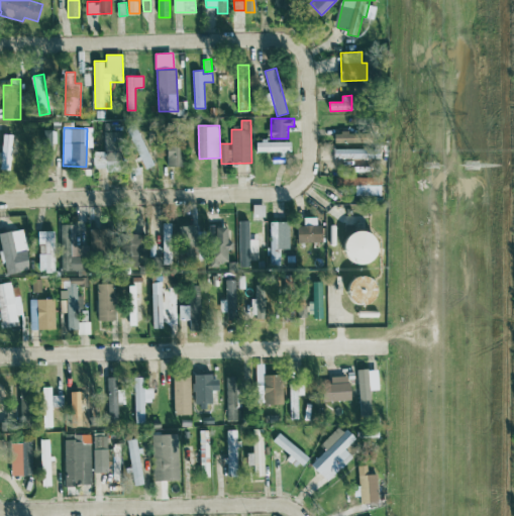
[(53,164),(54,129),(42,129),(42,164),(53,164)]
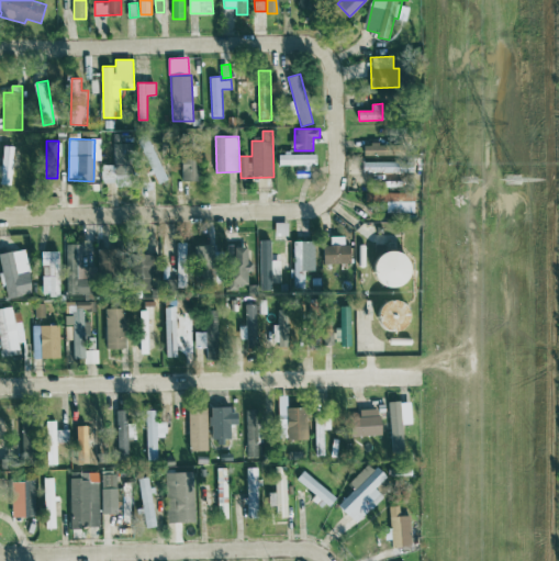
[(114,143),(115,166),(104,167),(104,180),(113,179),(114,187),(135,186),(134,143),(114,143)]
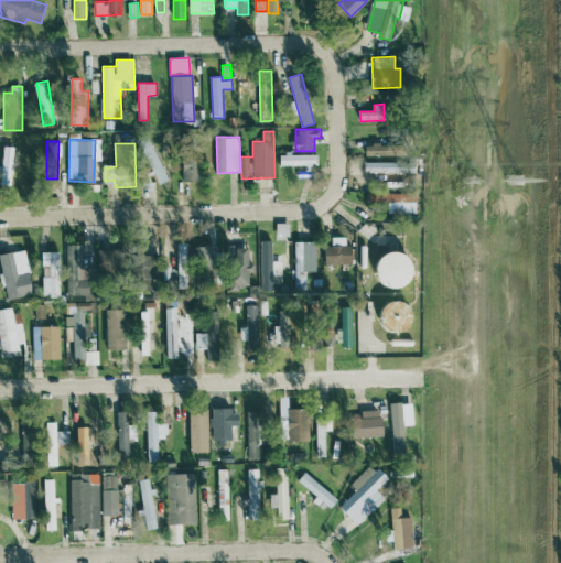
[(366,155),(390,155),(390,143),(366,143),(366,155)]
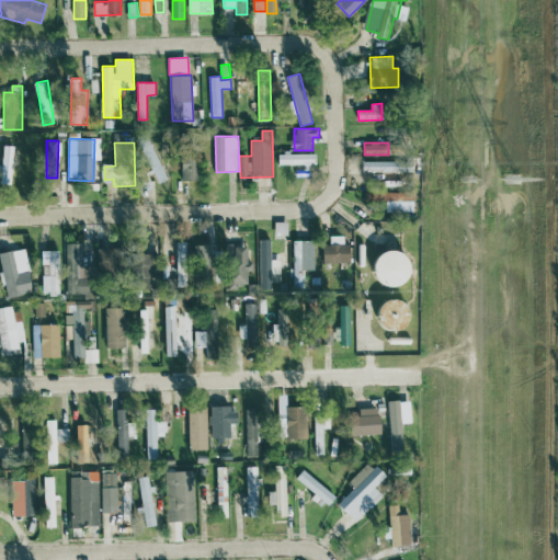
[(13,145),(2,145),(0,183),(12,184),(13,145)]
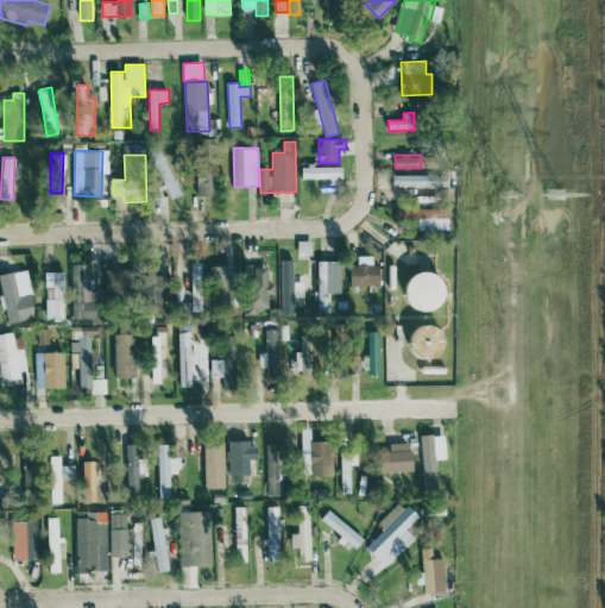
[(216,158),(197,158),(197,195),(216,195),(216,158)]
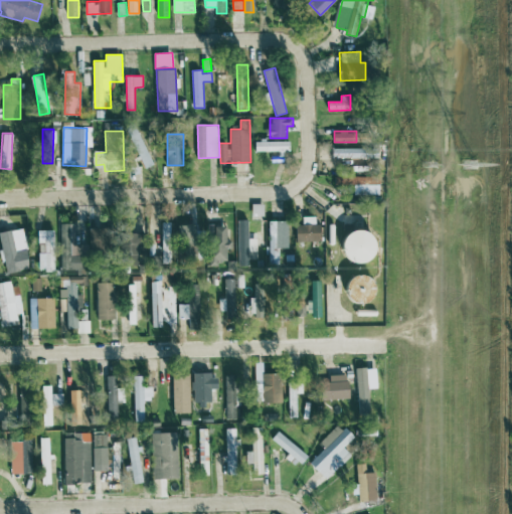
[(291,140),(257,141),(257,152),(291,151),(291,140)]
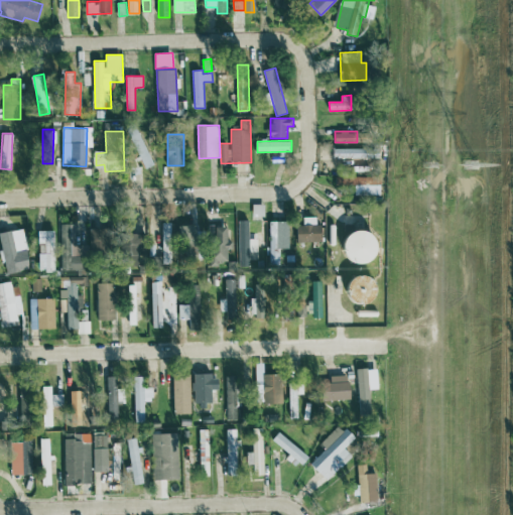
[(334,148),(334,158),(380,158),(380,147),(334,148)]
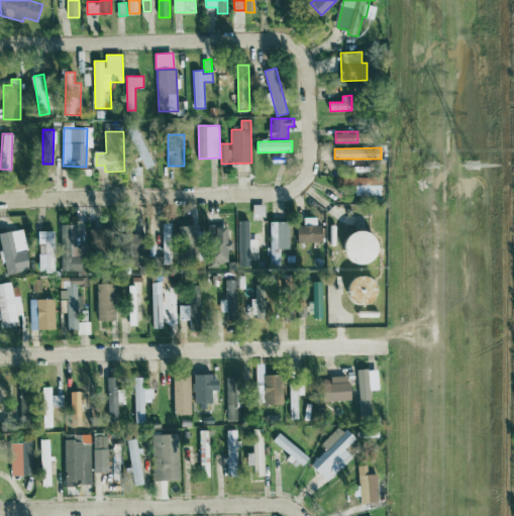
[(382,195),(383,177),(336,176),(336,187),(351,188),(351,194),(382,195)]
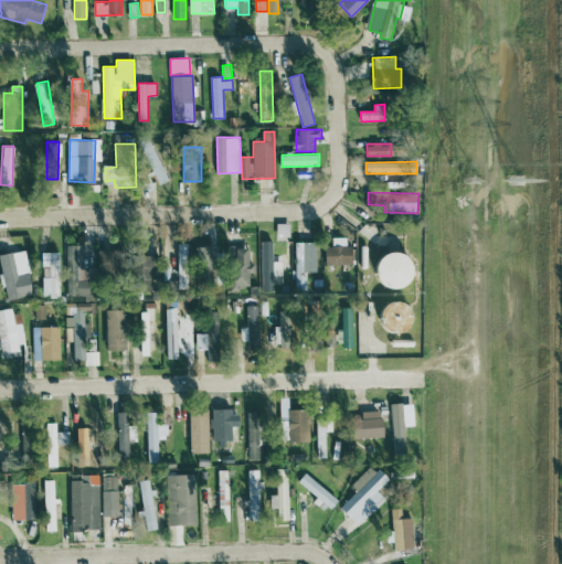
[(290,224),(278,223),(277,237),(290,237),(290,224)]
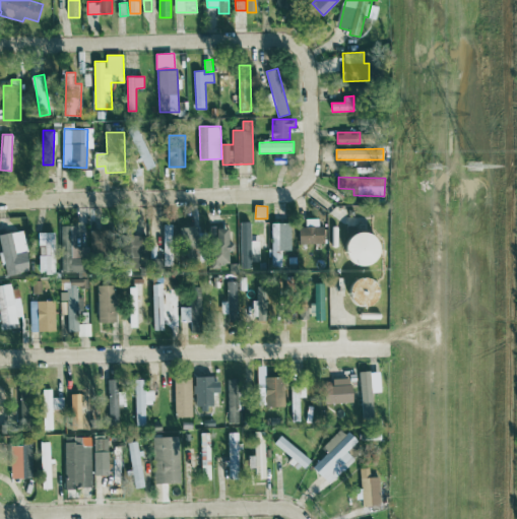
[(299,226),(300,244),(324,243),(324,225),(319,225),(319,218),(306,218),(306,226),(299,226)]
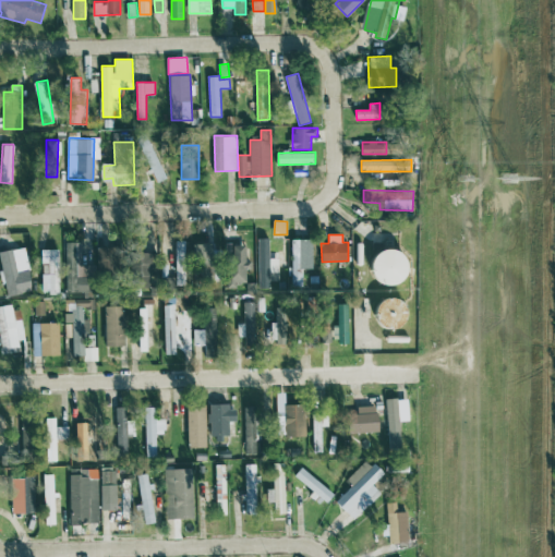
[(280,273),(279,255),(270,255),(269,238),(258,238),(260,287),(272,287),(270,273),(280,273)]
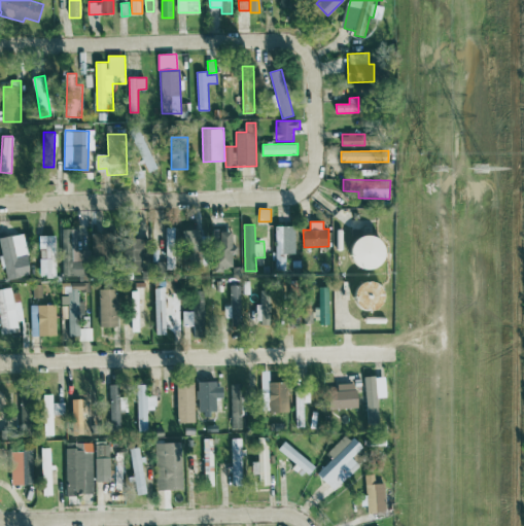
[(295,253),(295,225),(277,225),(276,271),(287,271),(287,253),(295,253)]
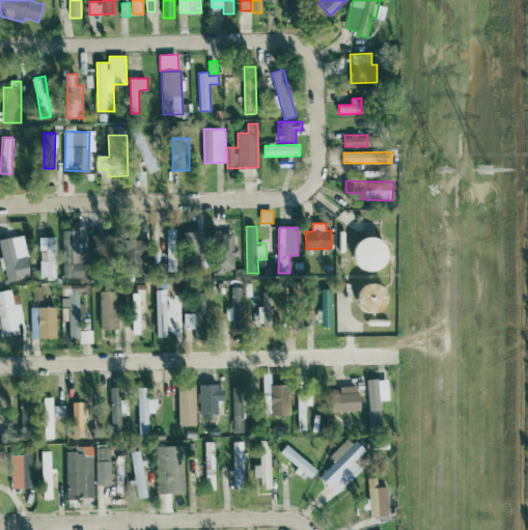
[(178,272),(177,228),(168,229),(168,272),(178,272)]
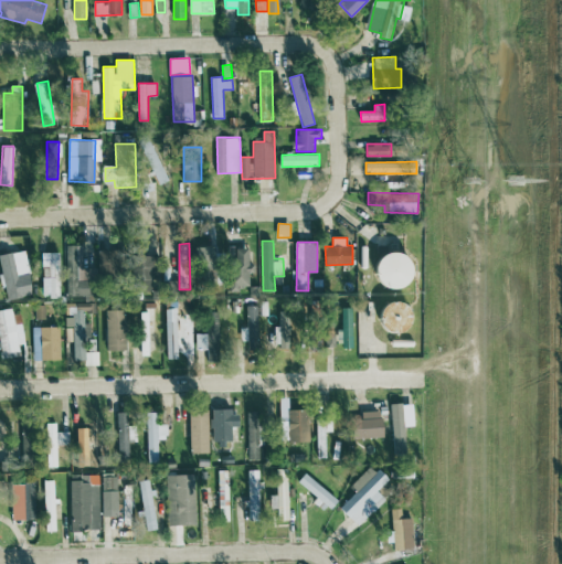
[(85,245),(69,244),(67,296),(92,296),(93,268),(84,268),(85,245)]
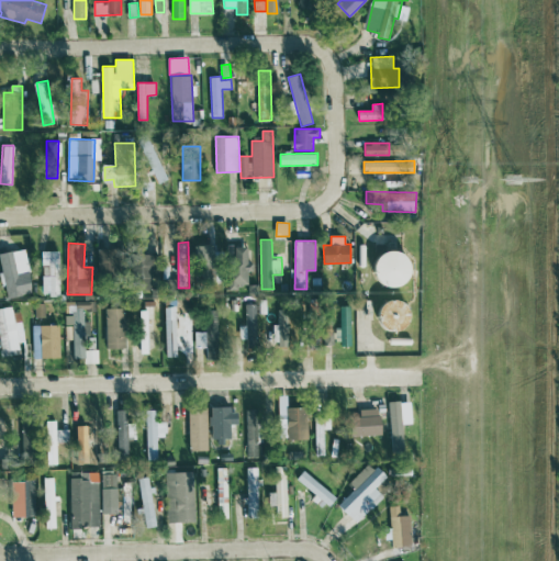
[(196,245),(196,280),(215,279),(214,245),(196,245)]
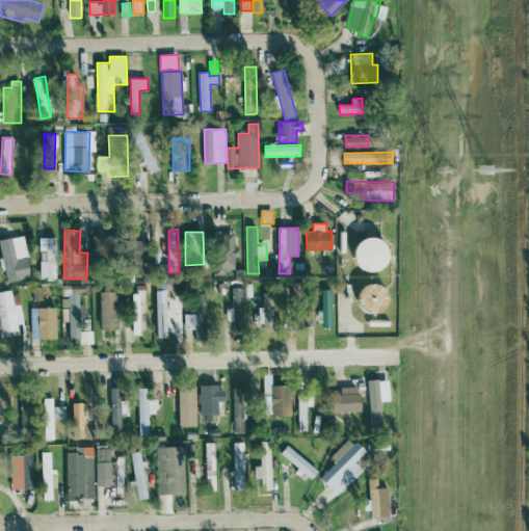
[(240,248),(234,248),(235,234),(222,233),(222,243),(217,243),(216,274),(226,274),(226,268),(236,269),(236,257),(240,257),(240,248)]
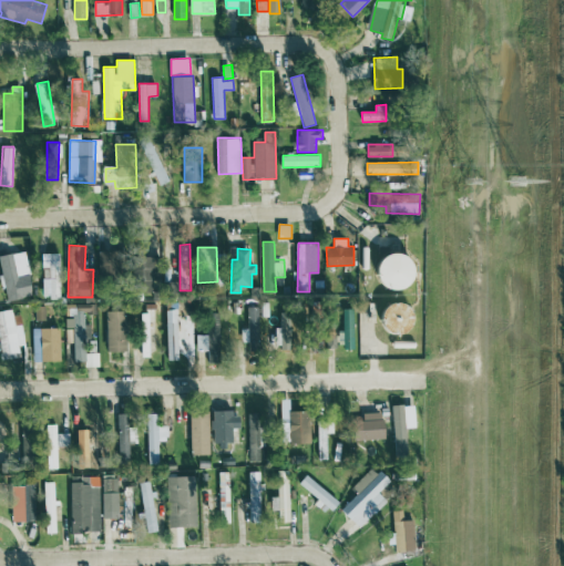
[(34,296),(28,250),(0,255),(0,259),(7,300),(34,296)]
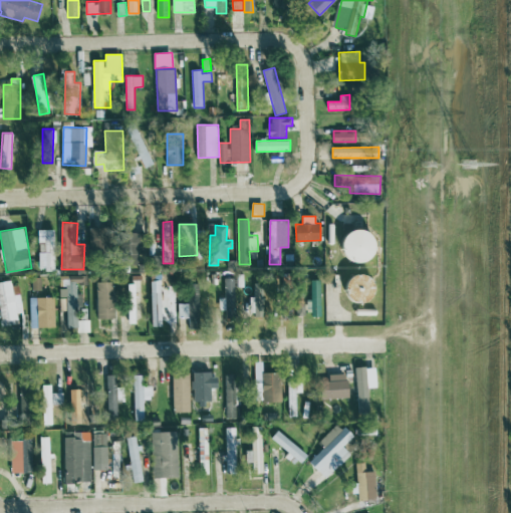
[(113,248),(114,228),(90,227),(90,247),(113,248)]
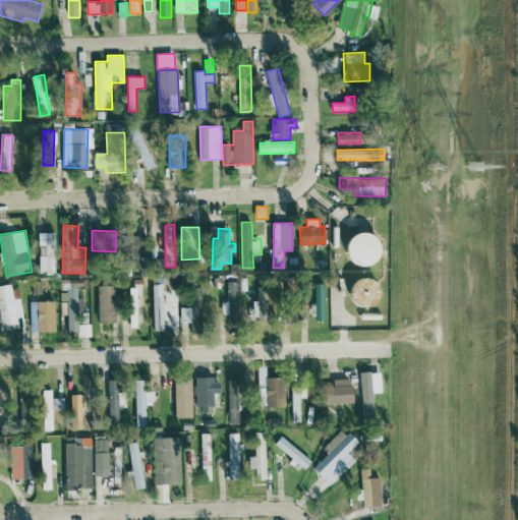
[(41,274),(57,273),(56,232),(46,232),(46,246),(40,246),(41,274)]
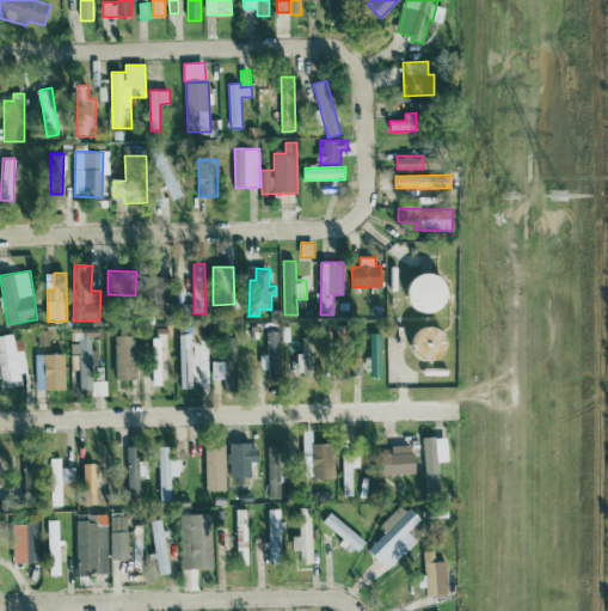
[(442,273),(407,274),(407,311),(443,310),(442,273)]
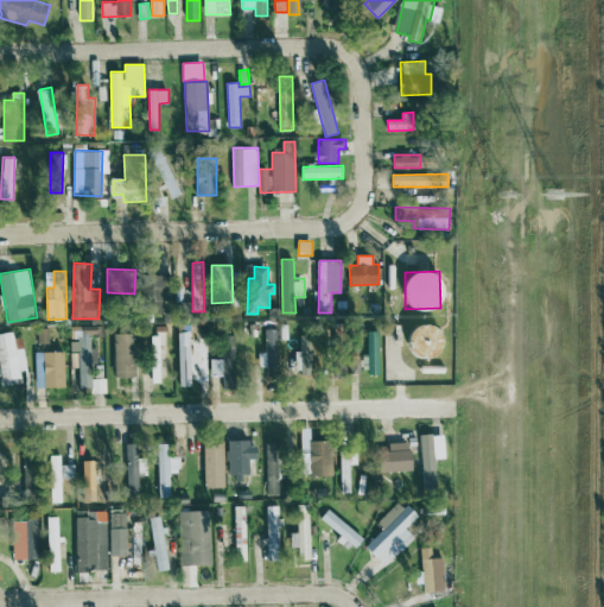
[(165,274),(144,274),(142,313),(164,313),(165,274)]
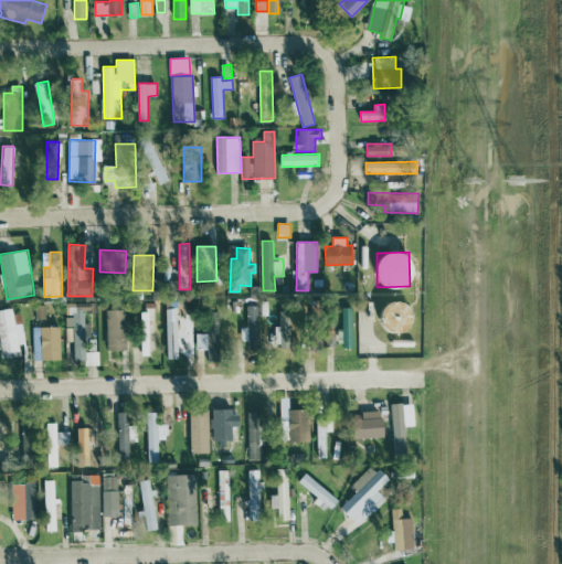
[(403,298),(377,307),(385,334),(412,326),(403,298)]
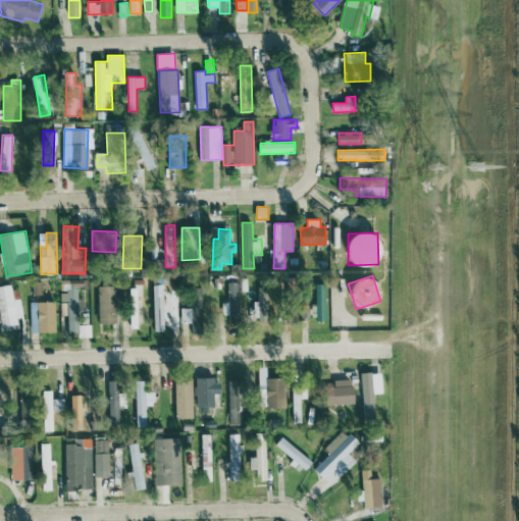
[(68,333),(80,332),(79,311),(85,311),(85,299),(79,299),(79,289),(89,289),(89,279),(64,280),(64,292),(61,292),(61,301),(68,301),(68,333)]
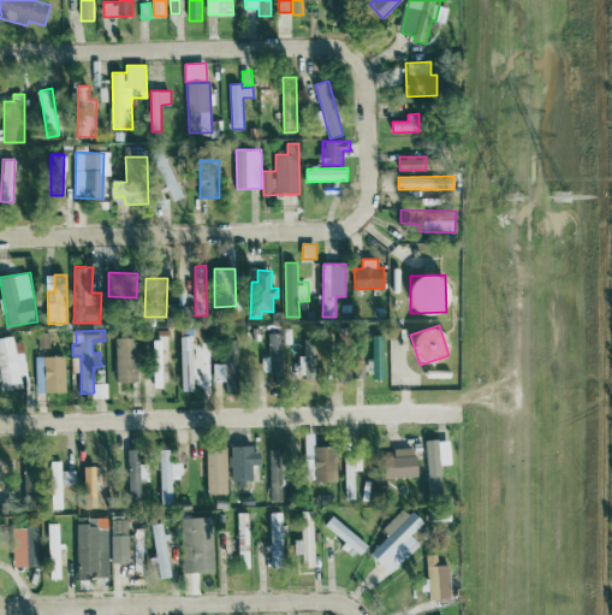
[(271,356),(262,356),(263,371),(283,371),(281,332),(269,333),(271,356)]
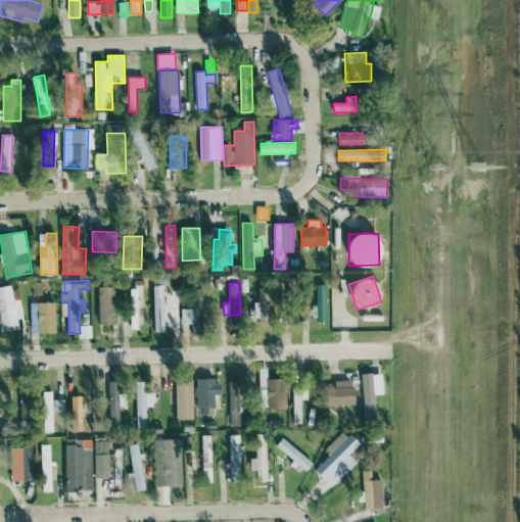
[(21,298),(15,299),(12,285),(0,286),(0,317),(2,330),(19,328),(18,319),(25,318),(21,298)]
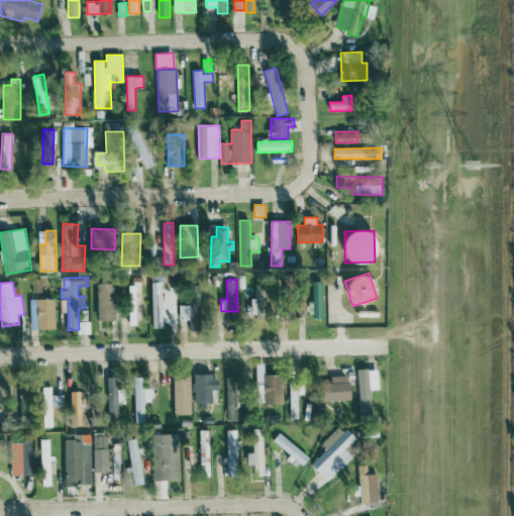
[(164,328),(163,282),(152,282),(153,329),(164,328)]
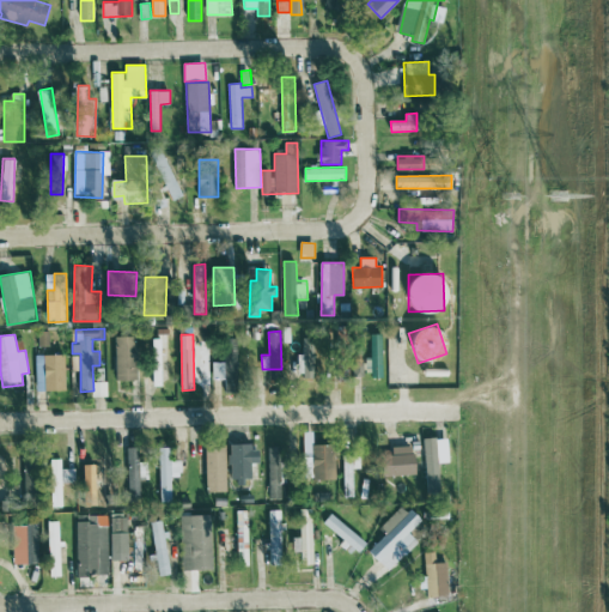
[(383,377),(383,334),(372,334),(371,377),(383,377)]
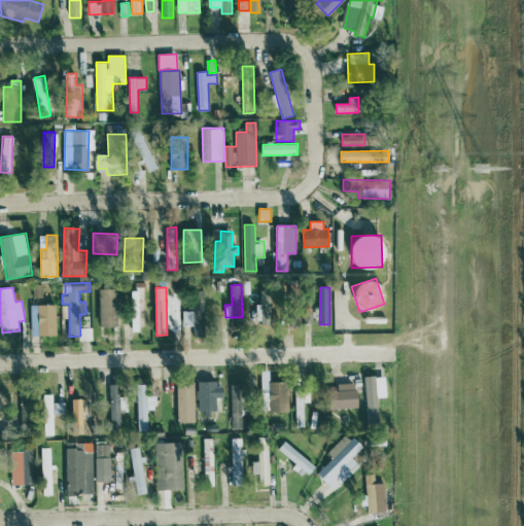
[(118,325),(117,288),(99,288),(100,326),(118,325)]
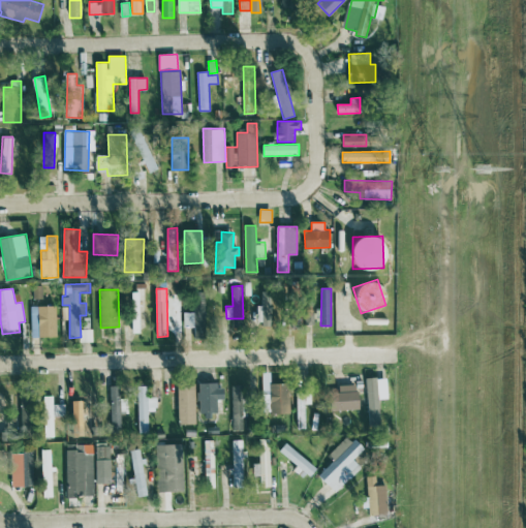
[(184,312),(184,327),(207,327),(206,291),(195,291),(195,312),(184,312)]
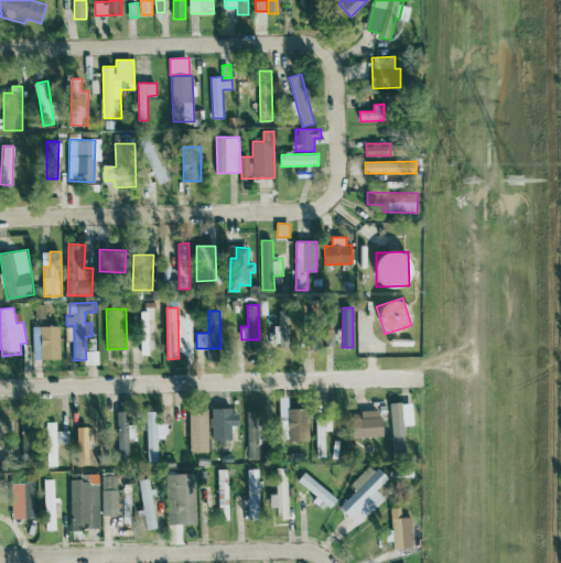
[(280,326),(276,326),(276,342),(290,343),(291,311),(280,311),(280,326)]
